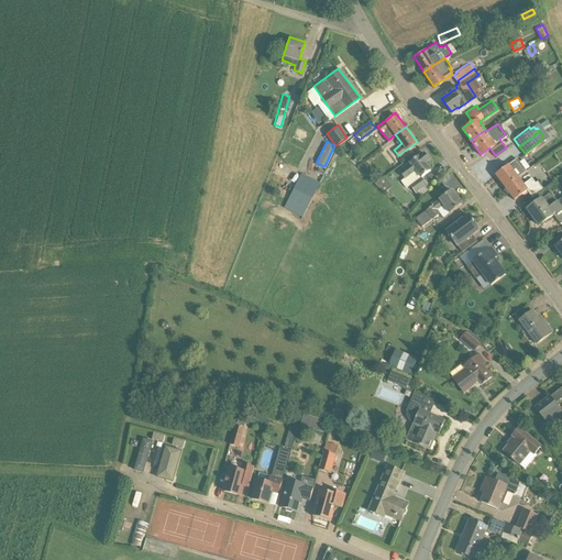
[(426,183),(426,182),(420,175),(430,168),(425,162),(429,158),(425,152),(419,155),(419,154),(398,169),(404,177),(400,179),(406,186),(409,184),(415,191),(426,183)]
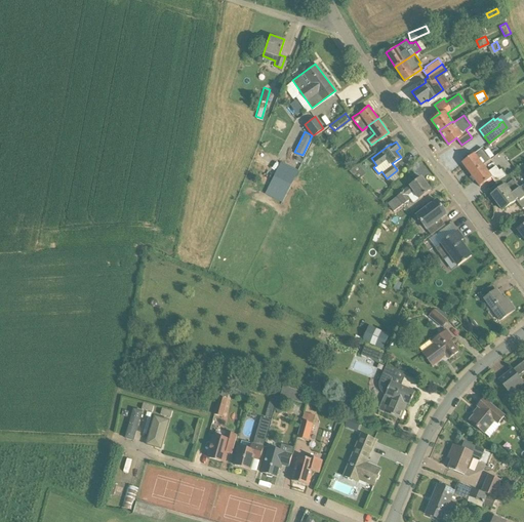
[(483,163),(484,164),(489,159),(483,152),(485,151),(481,146),(461,161),(470,173),(483,163)]
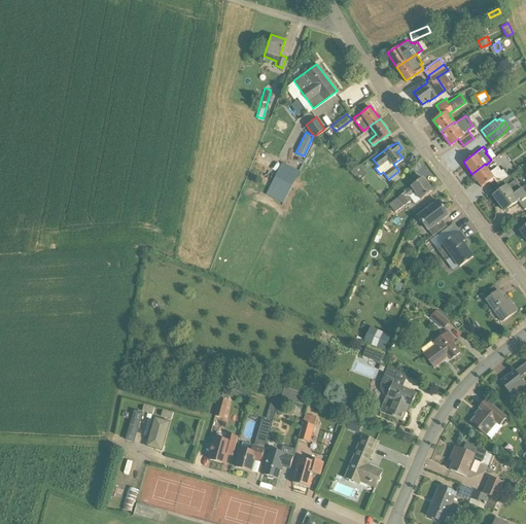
[(509,155),(503,160),(511,170),(516,166),(509,155)]
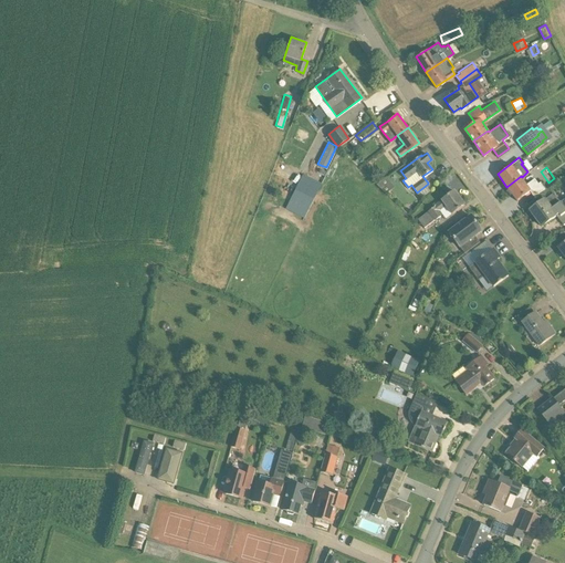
[(304,215),(321,180),(302,171),(285,206),(304,215)]
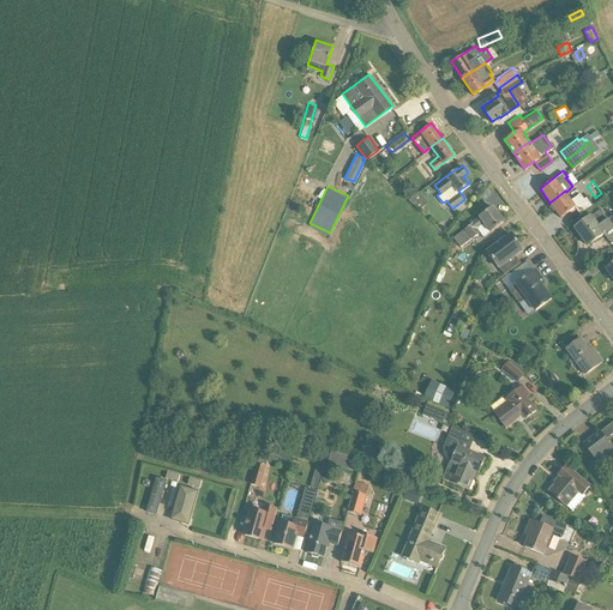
[(560,216),(575,205),(581,211),(592,203),(586,194),(583,197),(578,191),(570,198),(566,192),(565,191),(550,203),(560,216)]
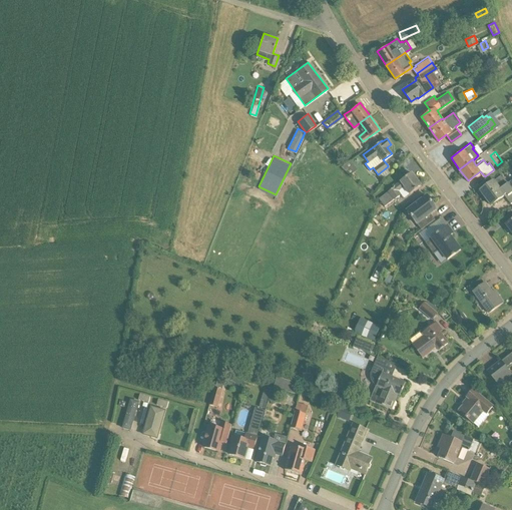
[(351,165),(345,169),(350,174),(355,170),(351,165)]
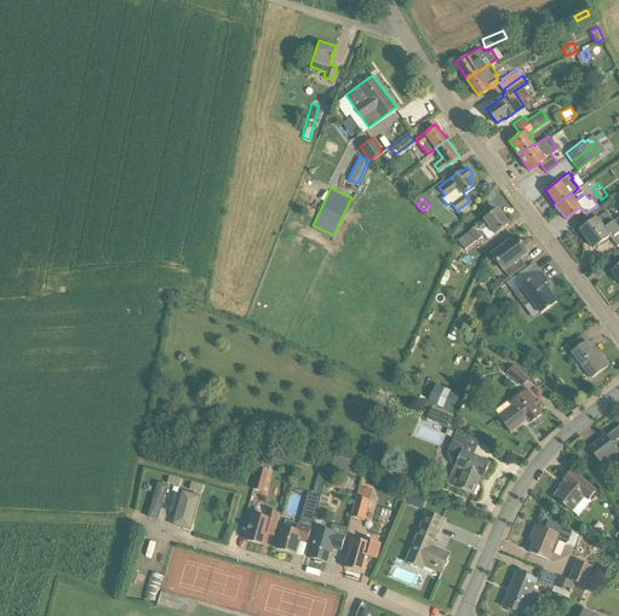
[(494,232),(499,229),(509,222),(497,207),(457,237),(464,246),(475,239),(476,240),(492,229),(494,232)]
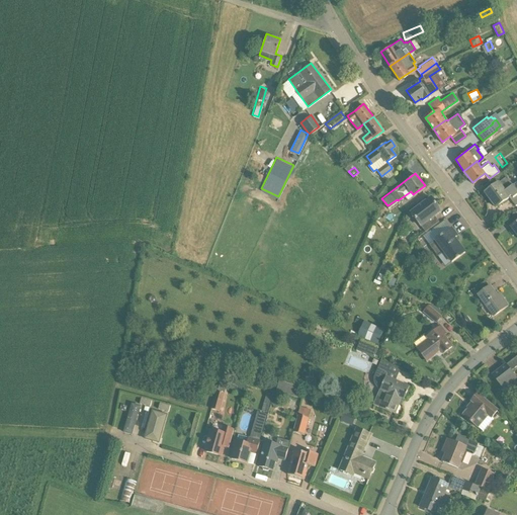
[(515,204),(516,202),(516,180),(516,179),(511,182),(505,175),(485,191),(496,205),(508,195),(515,204)]
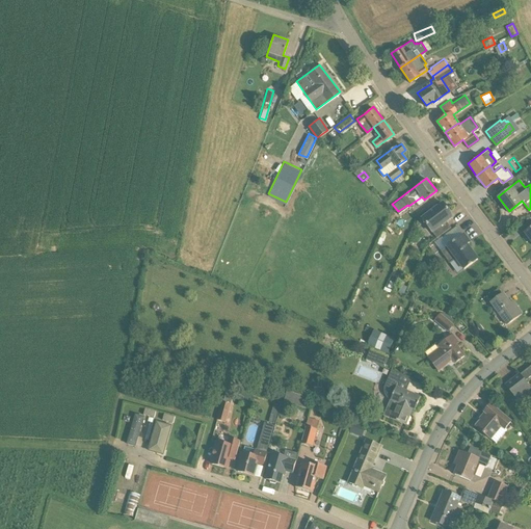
[(452,215),(448,209),(442,201),(421,216),(429,228),(436,237),(450,226),(446,220),(452,215)]
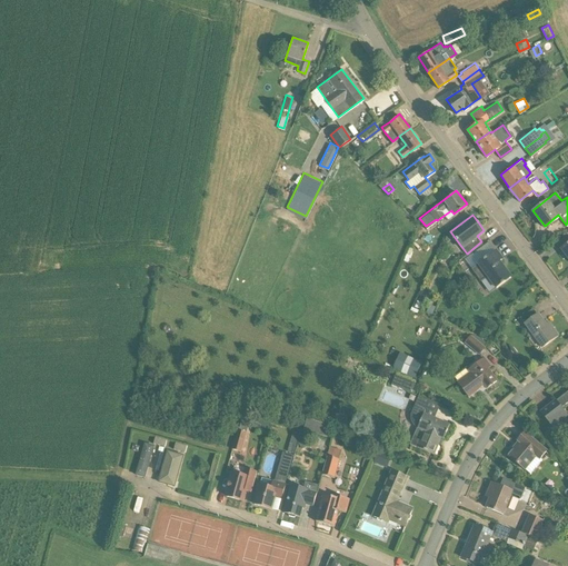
[(495,287),(510,275),(498,259),(501,257),(495,249),(471,266),(481,278),(486,275),(495,287)]
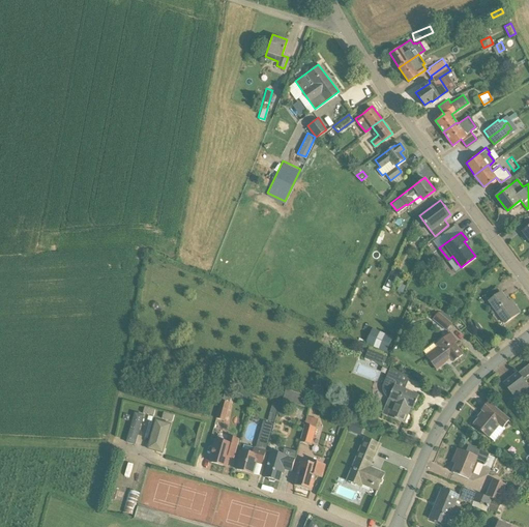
[(402,291),(405,285),(400,282),(397,289),(402,291)]
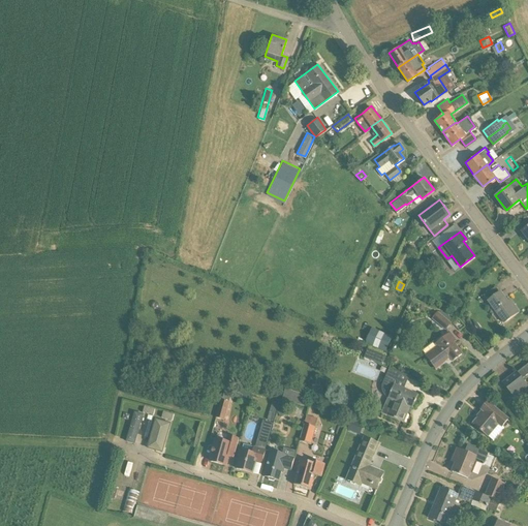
[(503,321),(518,310),(511,302),(509,303),(507,301),(507,300),(500,290),(488,300),(494,309),(496,307),(504,319),(503,320),(503,321)]
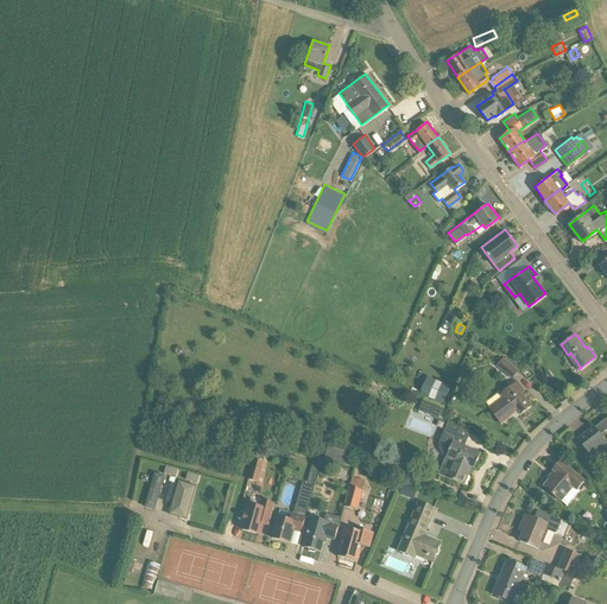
[(518,369),(501,355),(495,363),(512,377),(518,369)]
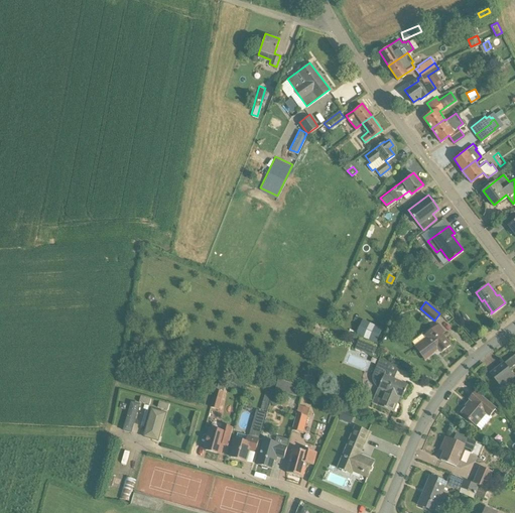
[(376,341),(381,327),(362,318),(356,333),(376,341)]
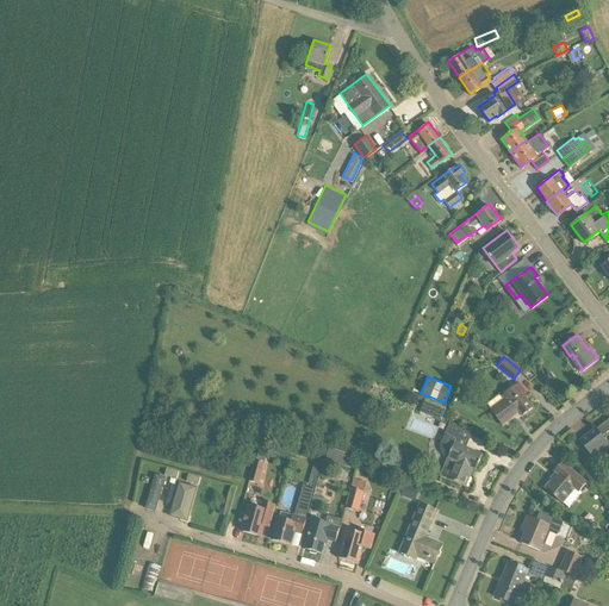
[(532,406),(522,393),(526,389),(519,380),(501,394),(502,397),(489,405),(502,423),(514,414),(513,413),(517,410),(521,413),(532,406)]
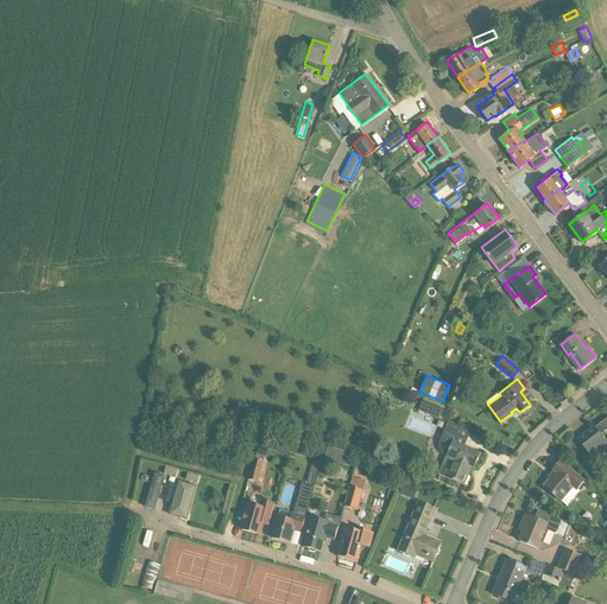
[(437,401),(427,396),(427,398),(423,396),(417,408),(437,417),(443,404),(437,401)]
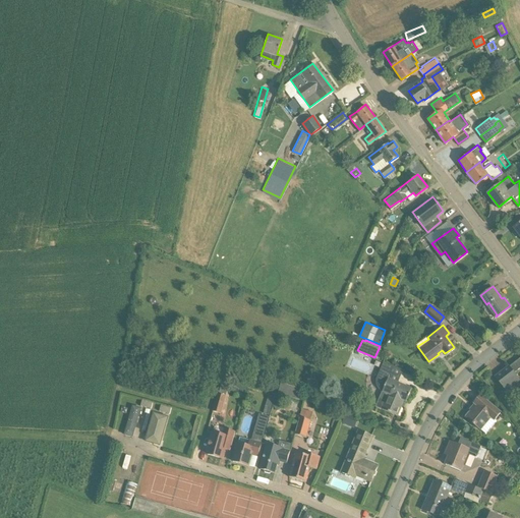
[(519,355),(514,360),(494,376),(507,392),(519,381),(519,379),(513,370),(519,364),(519,355)]
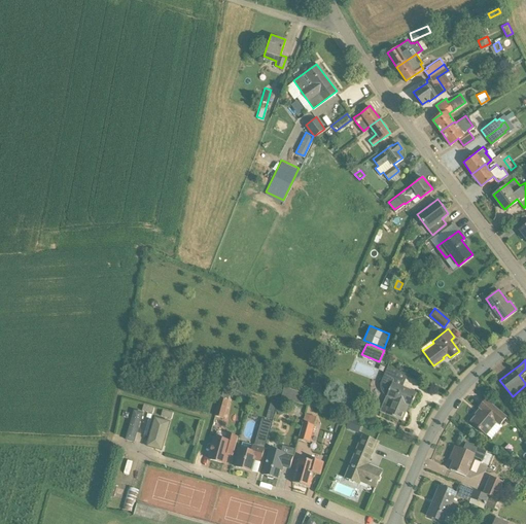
[(416,392),(401,386),(408,373),(387,363),(381,379),(380,385),(381,389),(382,391),(386,394),(379,410),(401,419),(406,409),(402,408),(406,403),(411,405),(416,392)]
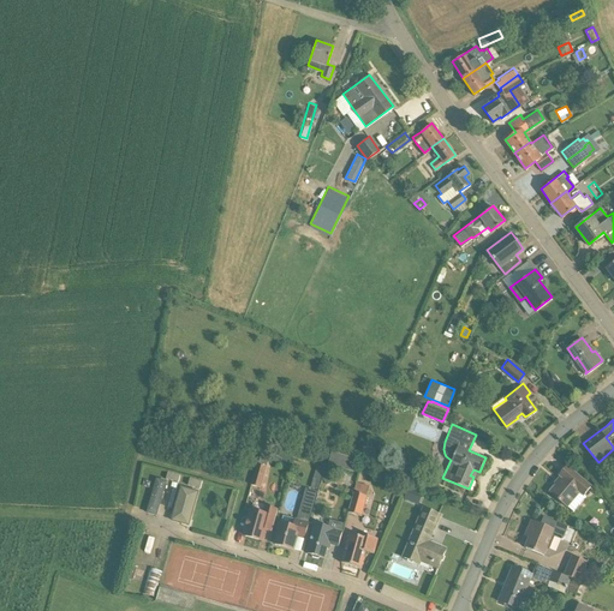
[(353,469),(356,462),(358,453),(332,444),(327,461),(353,469)]
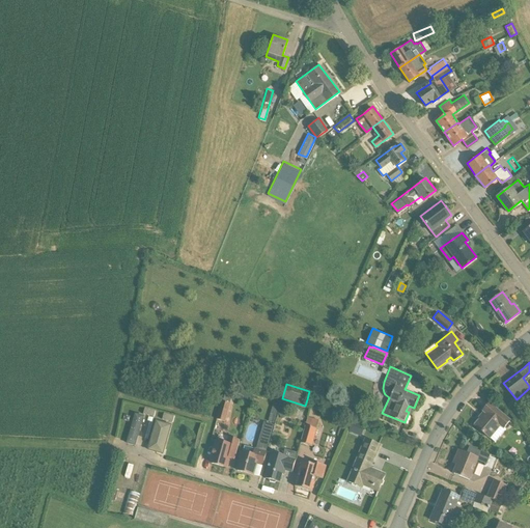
[(245,399),(247,390),(240,388),(236,397),(245,399)]
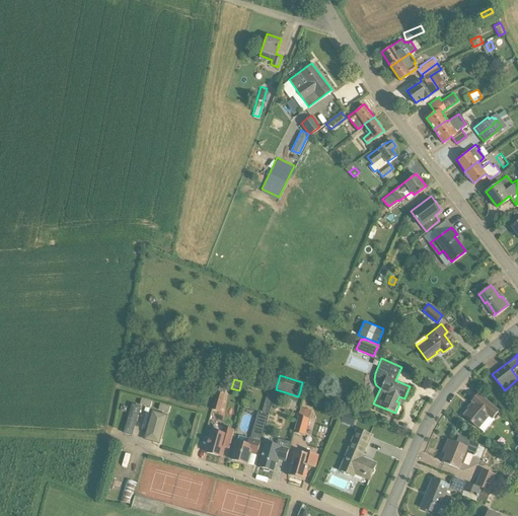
[(215,389),(210,407),(219,410),(223,391),(215,389)]
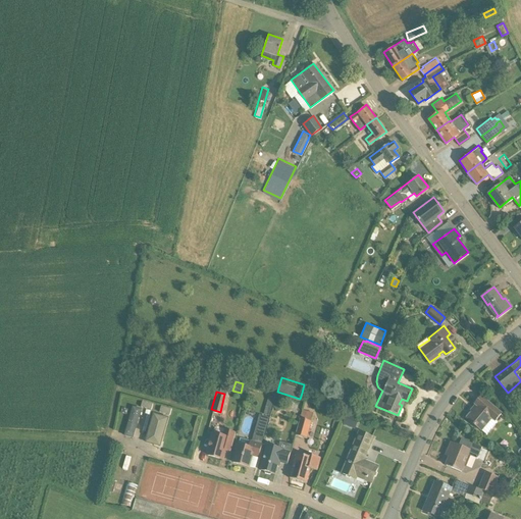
[(270,394),(264,412),(269,414),(271,406),(274,395),(270,394)]
